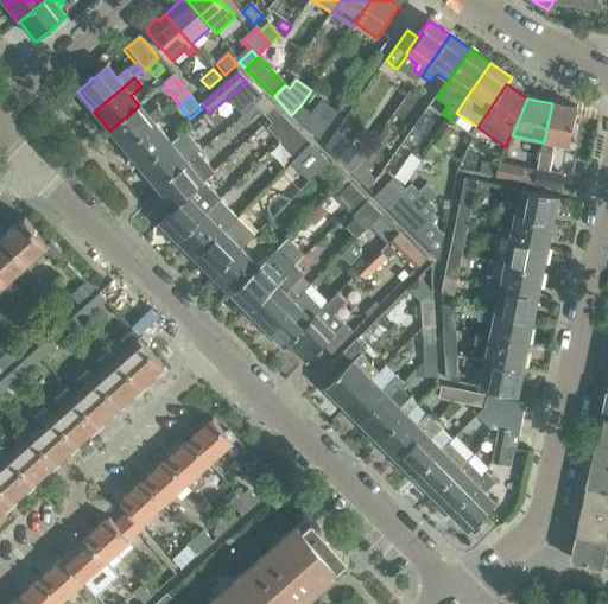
[(238,122),(246,129),(261,114),(270,122),(278,114),(264,100),(255,108),(238,122)]
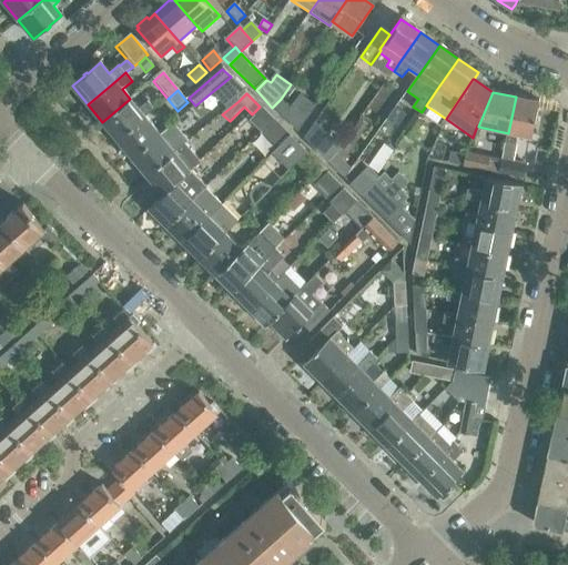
[(291,110),(281,99),(272,108),(298,133),(316,107),(301,96),(291,110)]
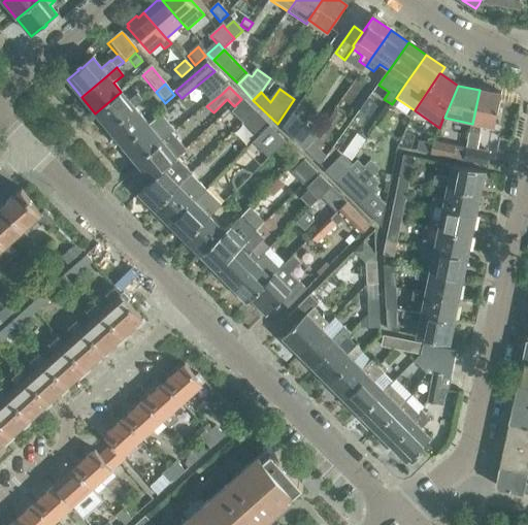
[(501,95),(480,90),(472,124),(470,134),(479,135),(481,125),(494,128),(501,95)]
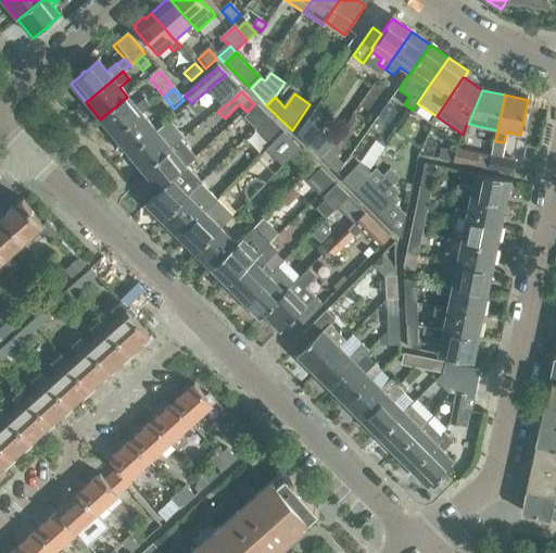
[(136,108),(127,97),(100,120),(114,138),(142,115),(150,109),(144,101),(136,108)]
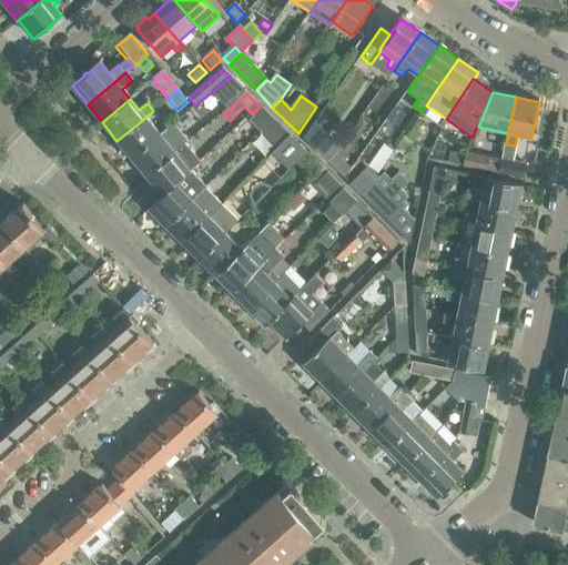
[(249,119),(261,131),(272,119),(260,107),(252,114),(249,119)]
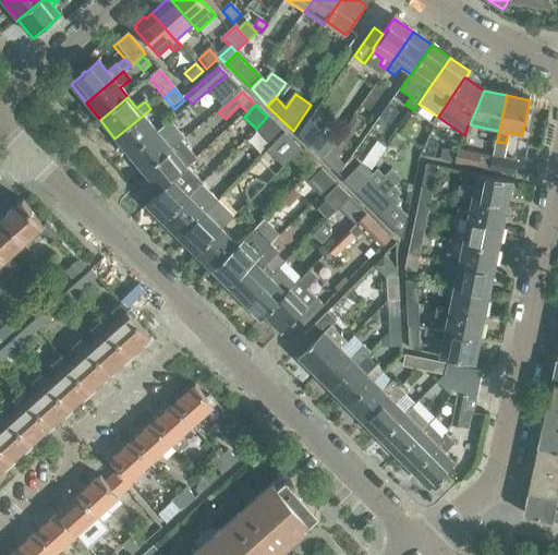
[(157,133),(143,116),(114,139),(130,156),(157,133)]
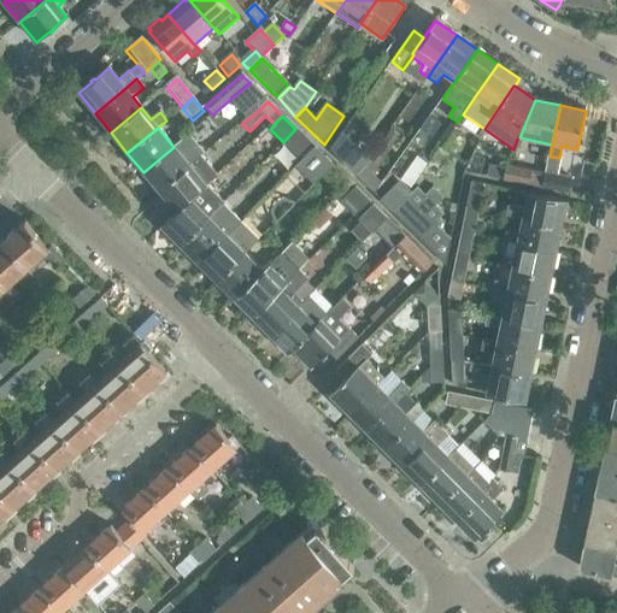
[(283,142),(300,159),(313,147),(295,129),(283,142)]
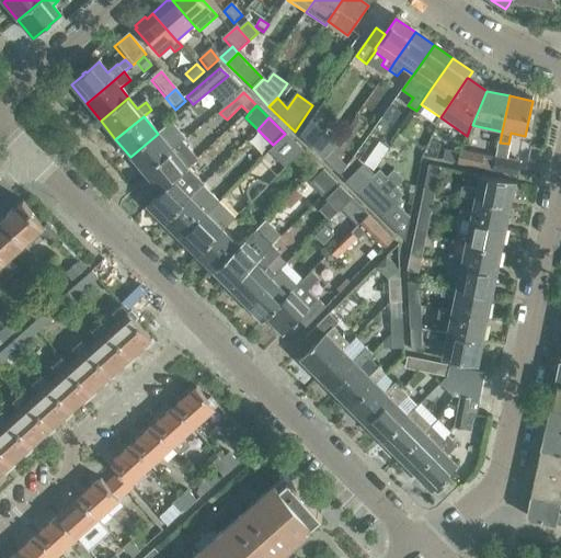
[(355,118),(335,148),(343,154),(364,124),(355,118)]
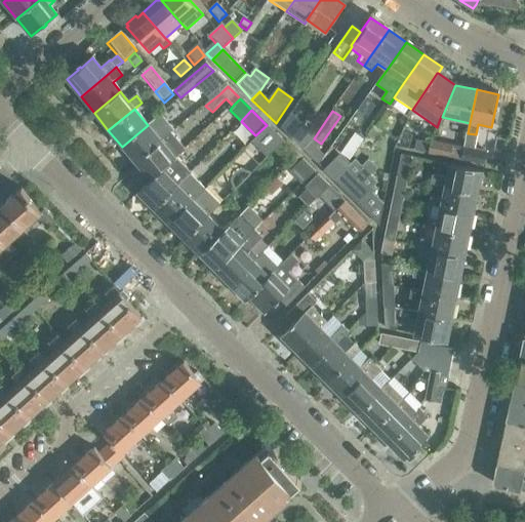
[(290,115),(281,128),(303,151),(314,136),(290,115)]
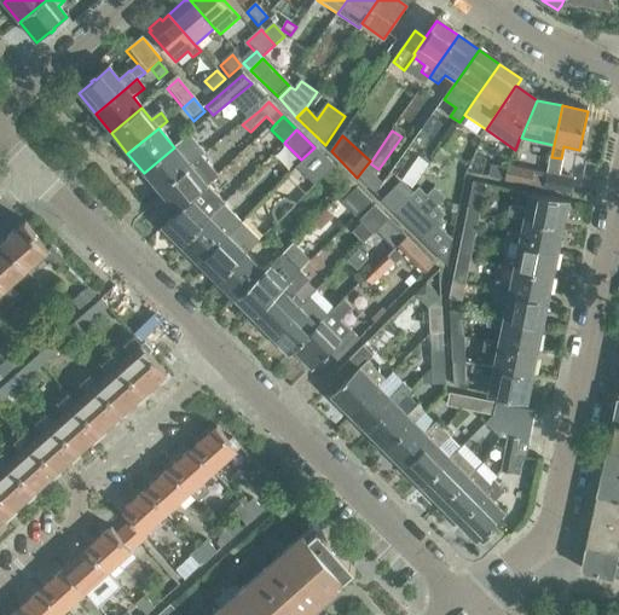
[(160,192),(191,167),(174,148),(144,173),(160,192)]
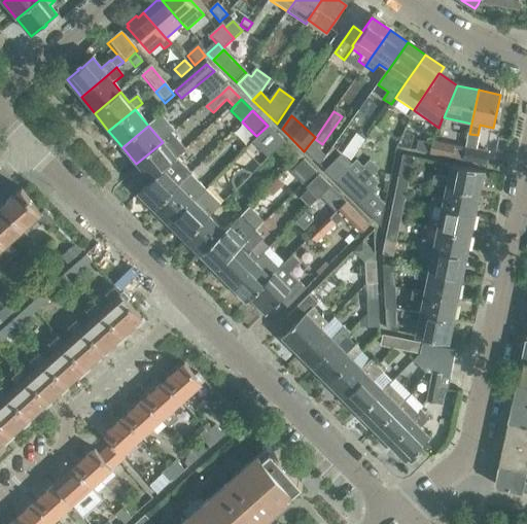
[(284,142),(268,126),(256,136),(252,141),(268,158),(277,149),(284,142)]
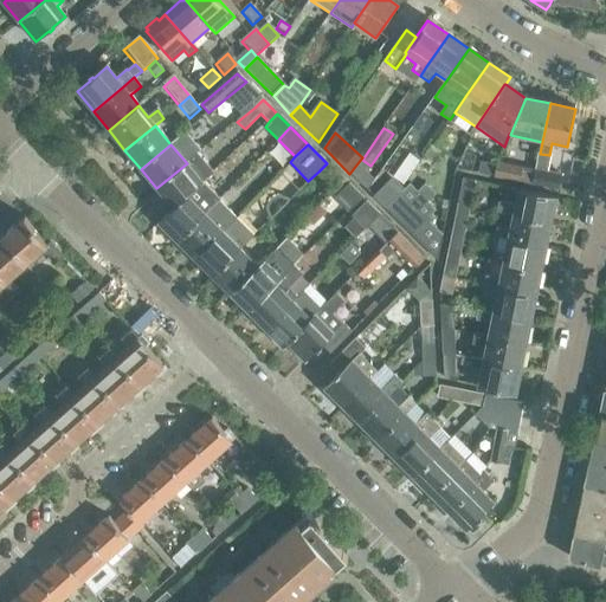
[(198,154),(187,163),(156,188),(174,209),(187,196),(188,198),(202,182),(214,174),(198,154)]
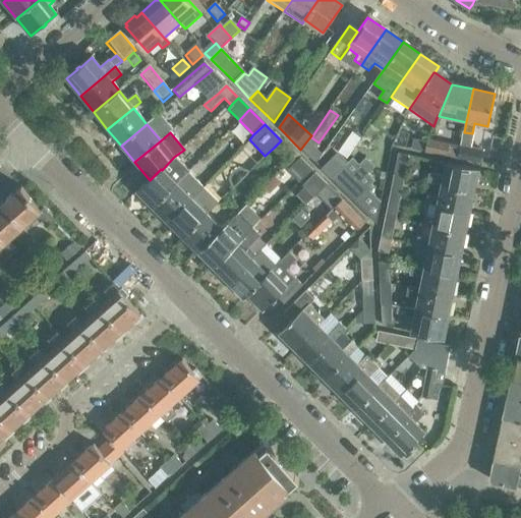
[(315,164),(322,157),(313,150),(319,142),(311,137),(310,137),(300,150),(315,164)]
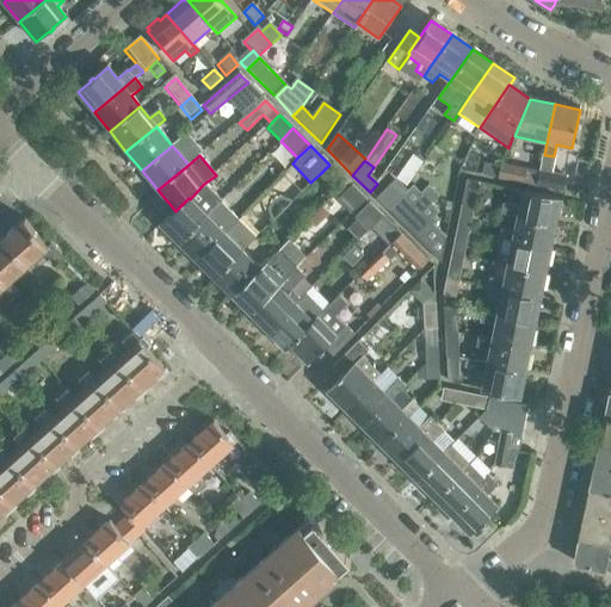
[(500,167),(483,163),(482,177),(498,180),(500,167)]
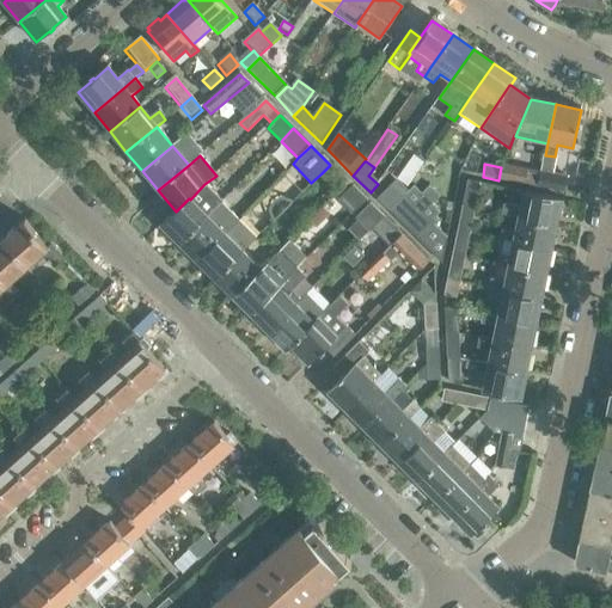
[(330,165),(322,173),(340,191),(348,183),(330,165)]
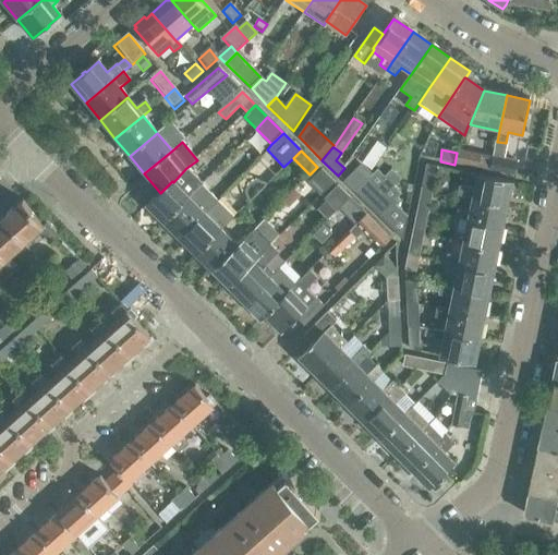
[(480,169),(482,157),(457,153),(455,165),(480,169)]
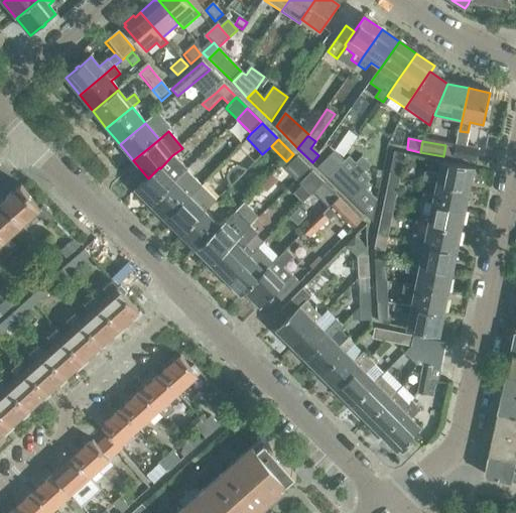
[(456,149),(454,158),(476,162),(478,153),(478,150),(466,148),(466,145),(457,143),(456,147),(456,149)]
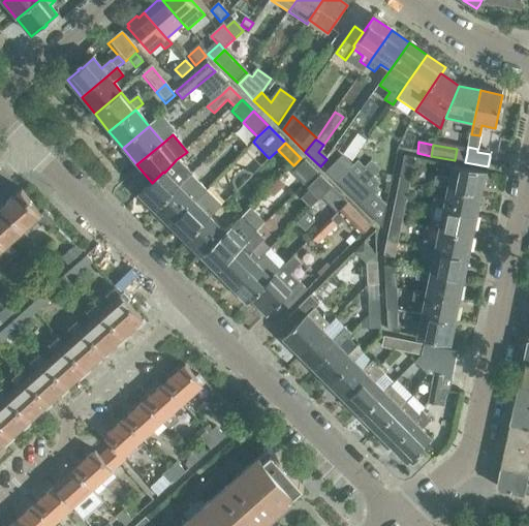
[(412,175),(415,160),(404,158),(401,173),(412,175)]
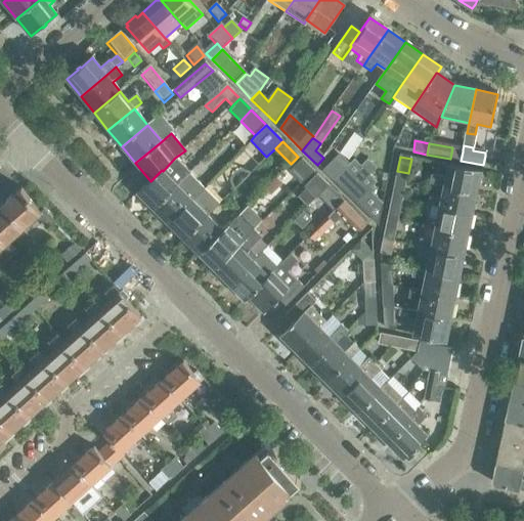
[(154,209),(177,185),(189,173),(175,158),(163,171),(162,170),(150,181),(138,193),(154,209)]
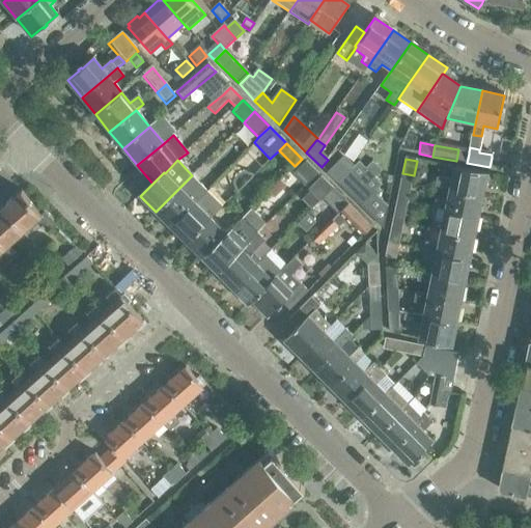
[(341,160),(328,173),(338,185),(352,171),(341,160)]
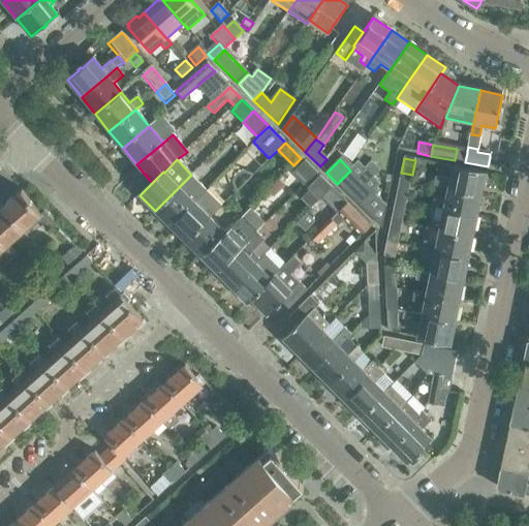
[(305,185),(316,174),(305,162),(293,174),(305,185)]
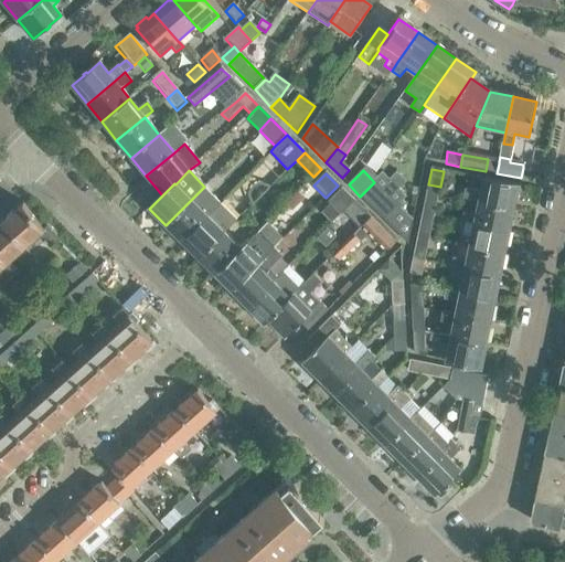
[(406,184),(397,175),(391,181),(382,173),(374,182),(360,197),(408,245),(413,222),(402,211),(405,208),(401,204),(406,198),(400,191),(406,184)]
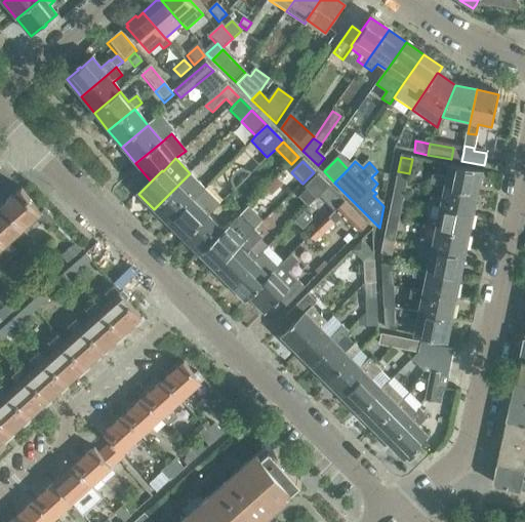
[(444,188),(478,195),(482,172),(449,166),(446,178),(432,175),(430,185),(444,188)]
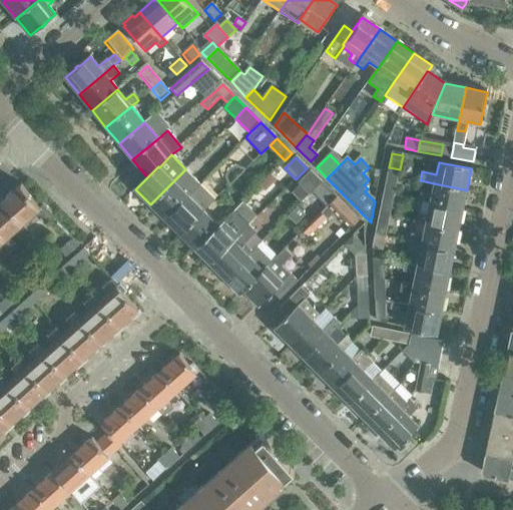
[(299,183),(310,193),(311,193),(321,182),(311,172),(299,183)]
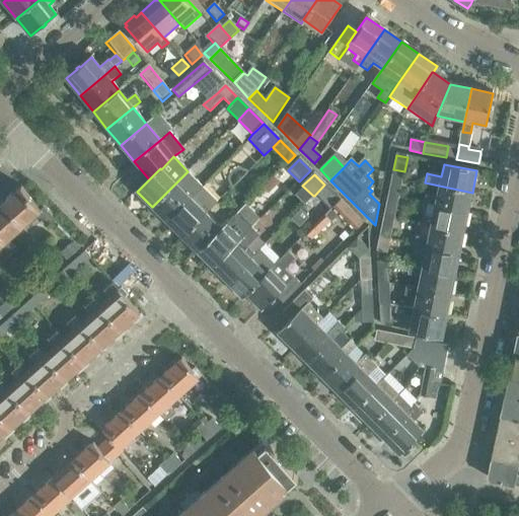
[(274,177),(271,179),(277,186),(279,183),(274,177)]
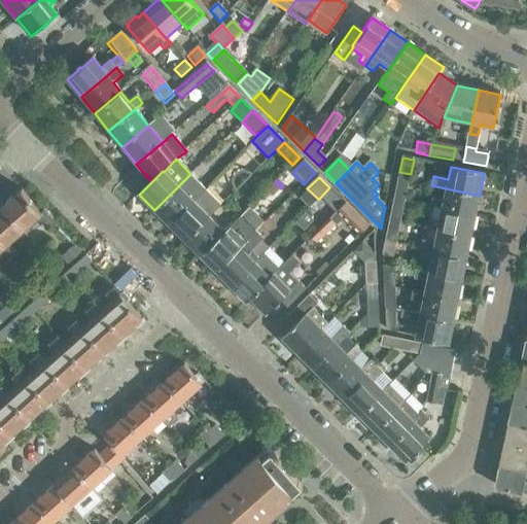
[(187,195),(178,186),(154,210),(170,225),(194,202),(203,193),(196,186),(187,195)]
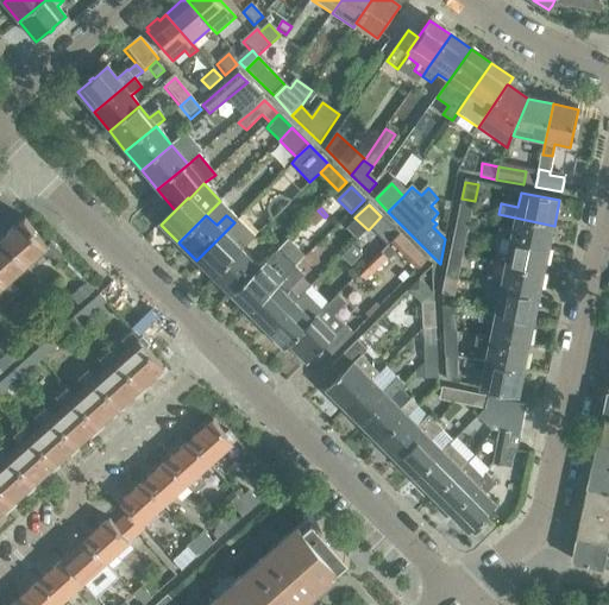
[(454,231),(468,234),(471,218),(458,215),(454,231)]
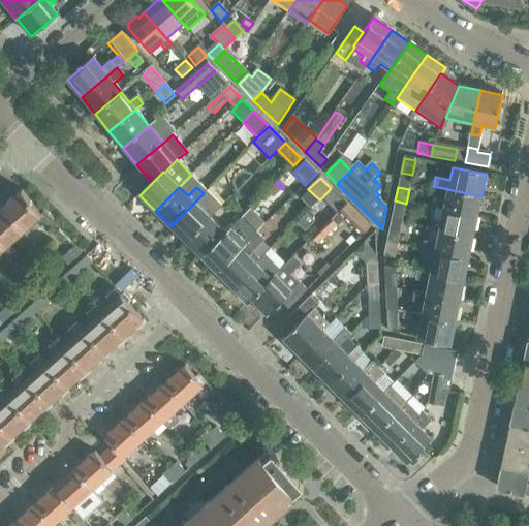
[(331,188),(320,199),(336,216),(339,213),(347,205),(331,188)]
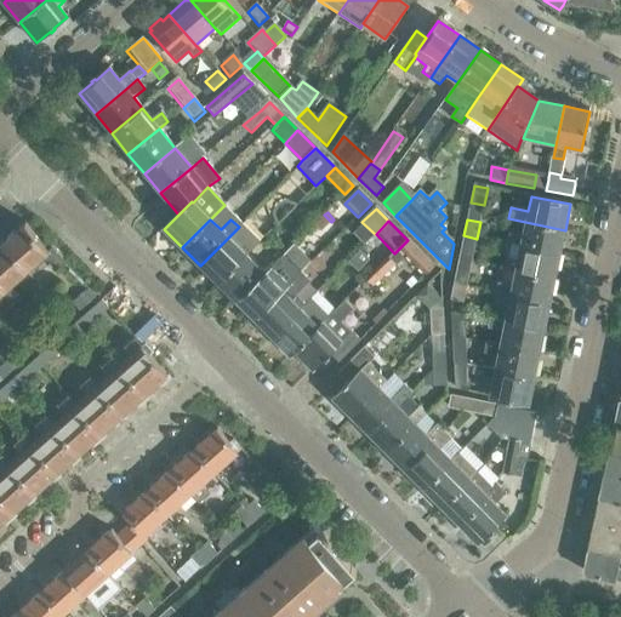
[(506,244),(520,247),(559,255),(565,230),(525,222),(523,238),(508,235),(506,244)]
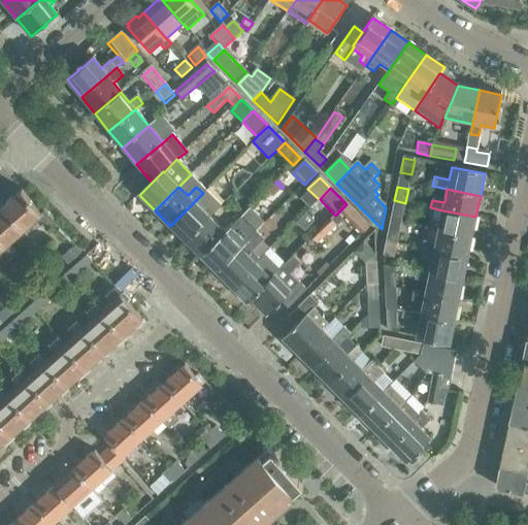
[(26,191),(0,212),(0,259),(48,217),(26,191)]
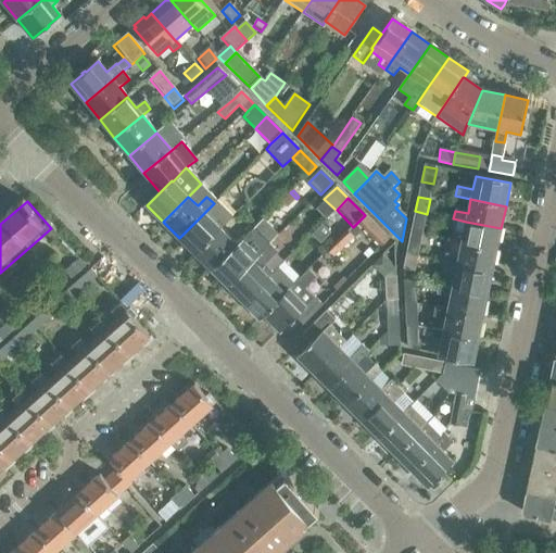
[(214,203),(204,213),(179,238),(196,254),(220,229),(229,221),(232,216),(216,201),(214,203)]
